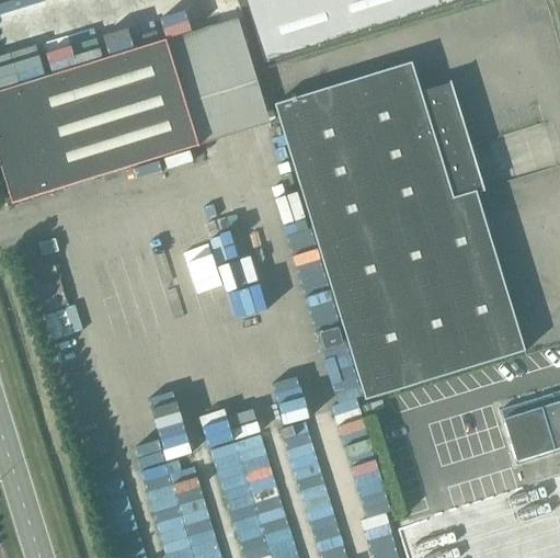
[(246,0),(265,60),(458,0),(246,0)]
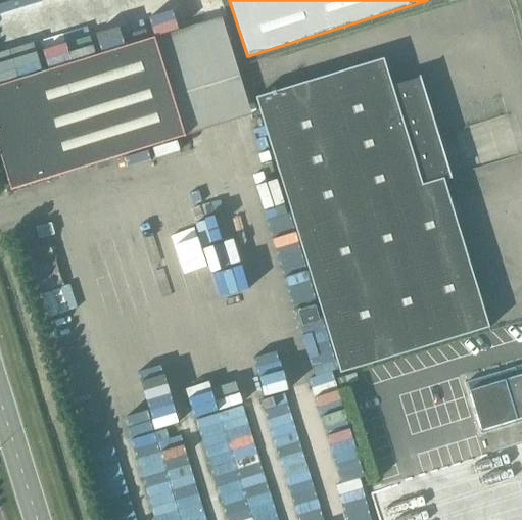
[(222,14),(155,35),(186,134),(252,113),(222,14)]
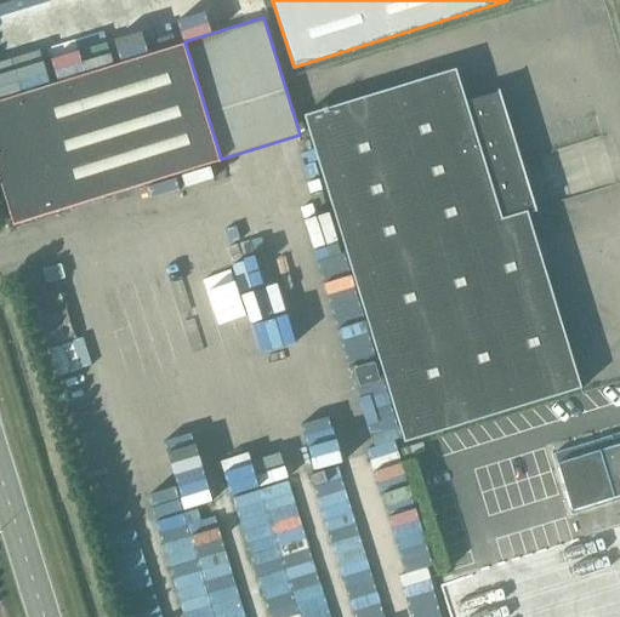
[(221,159),(185,41),(0,97),(0,177),(13,221),(13,222),(221,159)]
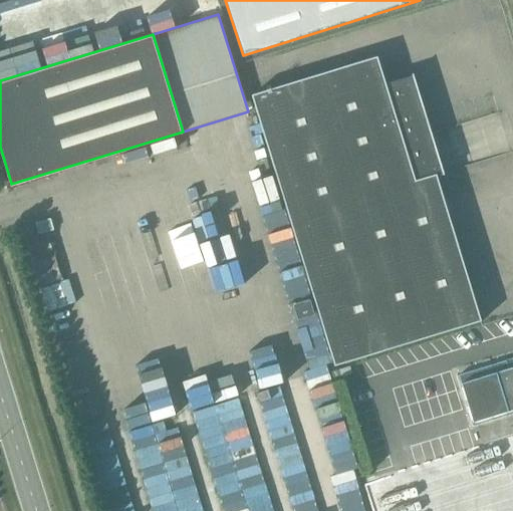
[(254,92),(251,93),(334,364),(368,353),(481,319),(437,175),(443,173),(444,173),(443,171),(427,117),(413,72),(412,72),(412,73),(386,81),(377,54),(254,92)]
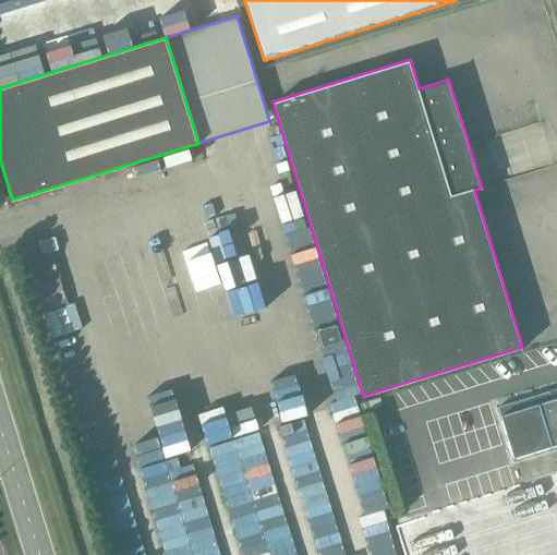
[(281,165),(271,166),(276,190),(285,189),(281,165)]
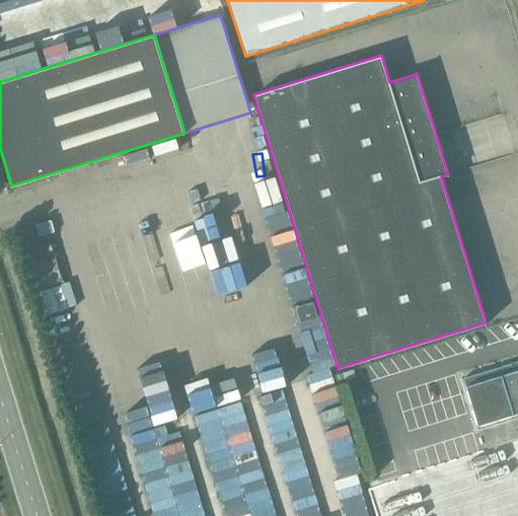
[(50,217),(21,226),(25,237),(54,229),(50,217)]
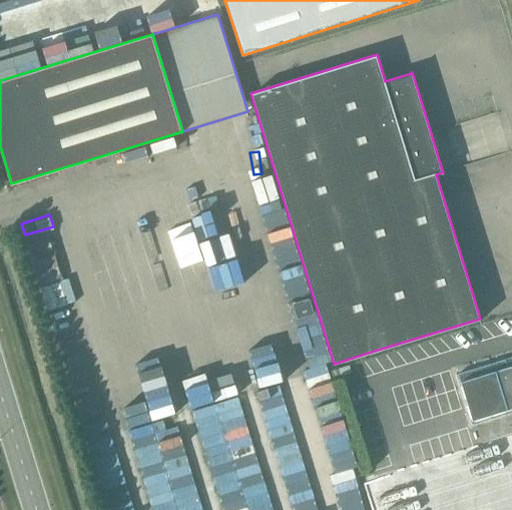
[(270,372),(257,376),(259,383),(280,377),(270,341),(246,347),(251,363),(266,359),(270,372)]
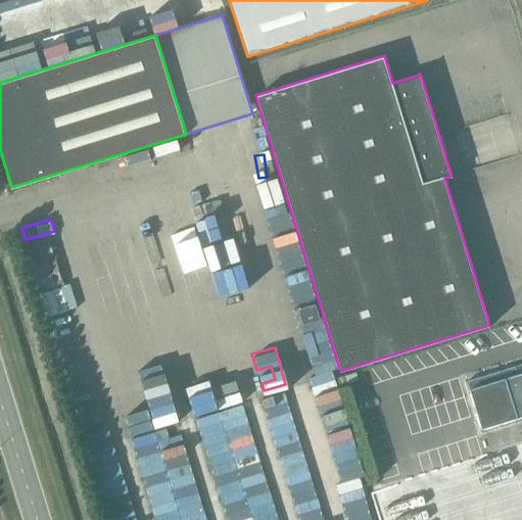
[(190,372),(229,519),(279,519),(238,360),(190,372)]
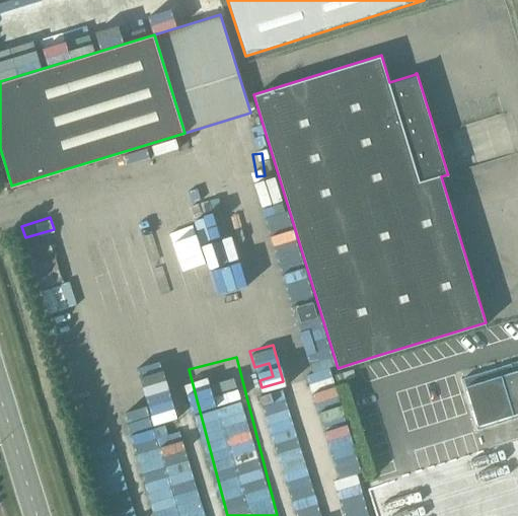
[(511,362),(463,377),(477,425),(517,412),(517,369),(514,370),(511,362)]
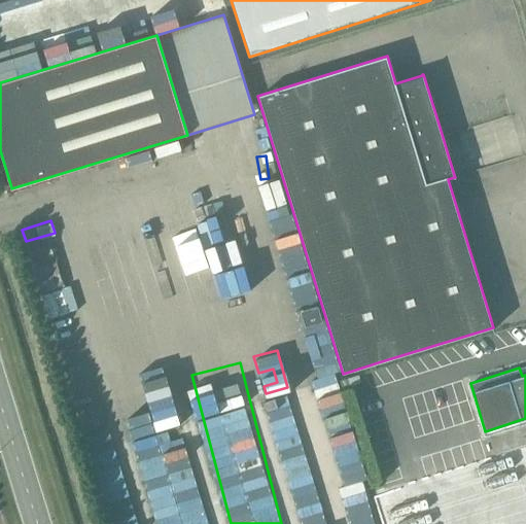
[(294,415),(291,397),(269,403),(276,430),(296,426),(294,415)]
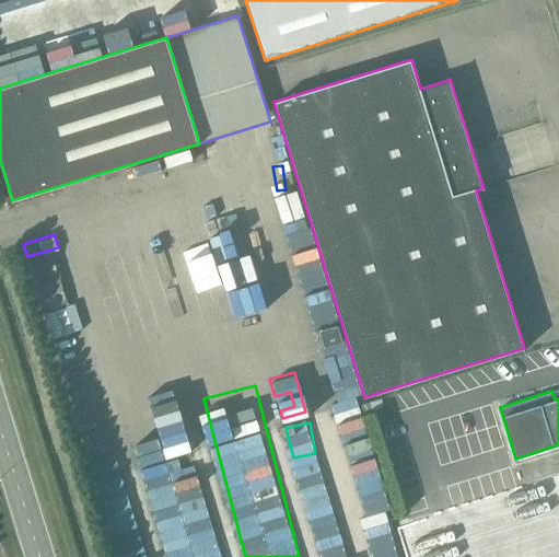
[(357,470),(380,462),(377,453),(353,460),(357,470)]
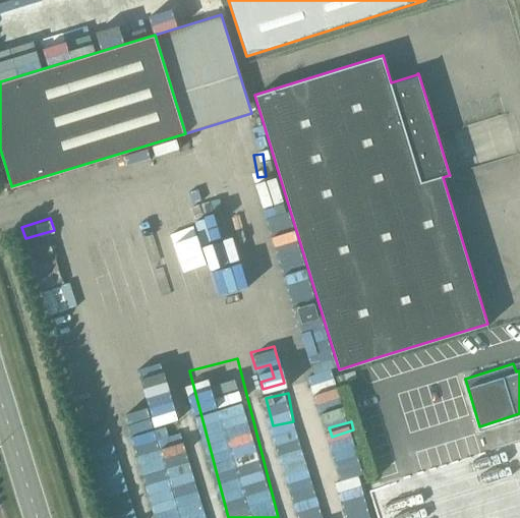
[(158,517),(209,517),(187,435),(164,442),(160,426),(135,434),(158,517)]
